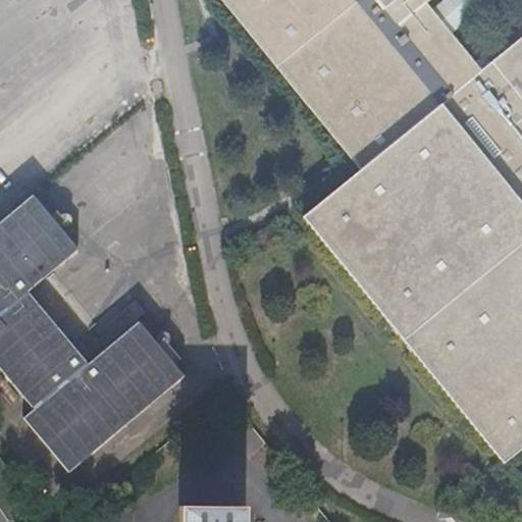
[(521,40),(484,70),(455,34),(434,9),(429,3),(433,0),(222,0),(359,167),(439,101),(521,200),(521,40)]
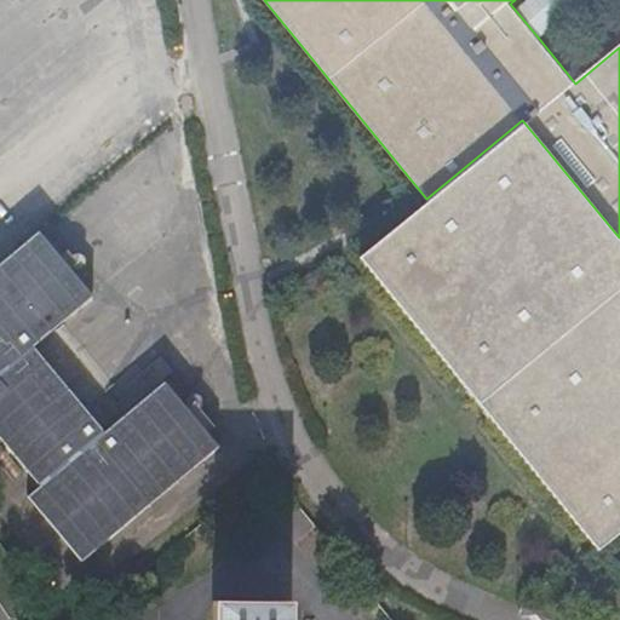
[(540,40),(583,0),(529,0),(516,11),(540,40)]
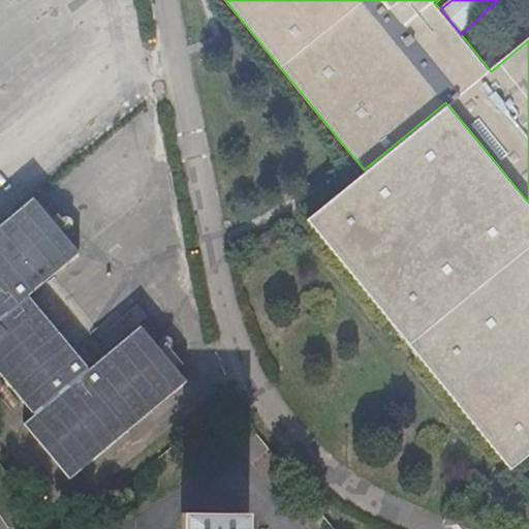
[(528,450),(528,203),(445,102),(364,169),(305,218),(504,463),(508,468),(528,450)]
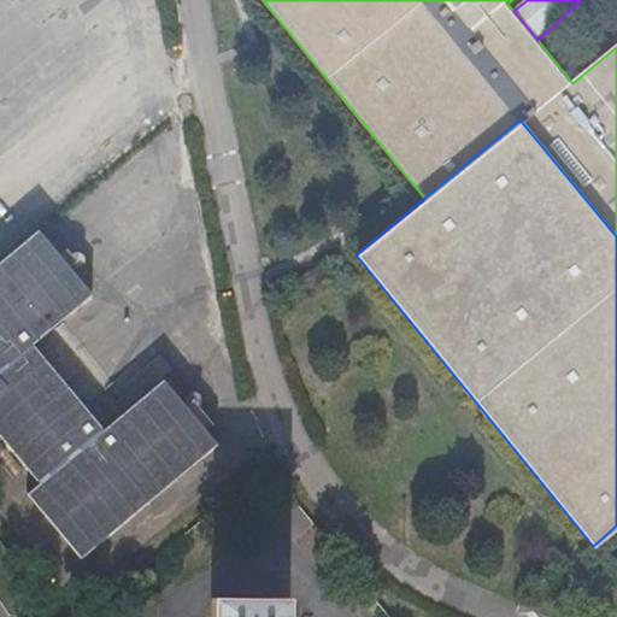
[(36,228),(0,257),(0,434),(3,436),(39,480),(25,489),(81,554),(215,440),(162,376),(103,427),(31,340),(90,293),(36,228)]
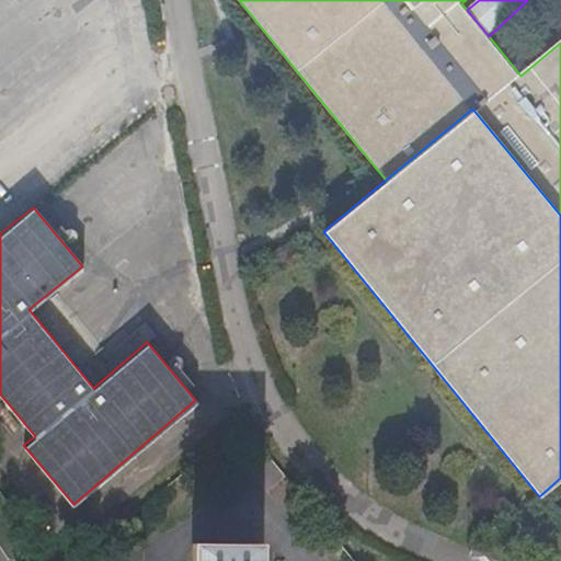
[(0,395),(0,412),(16,434),(24,426),(1,398),(2,397),(0,395)]
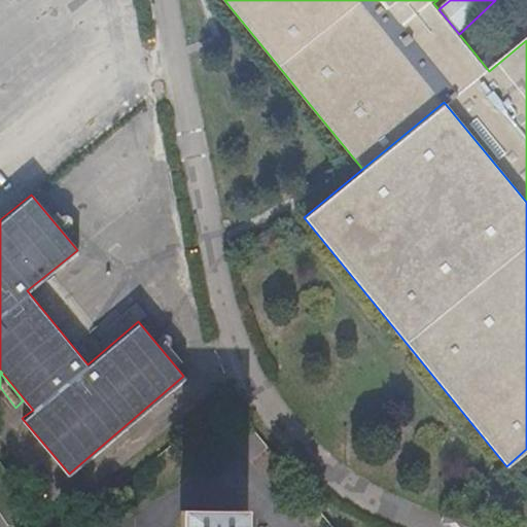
[(242,526),(242,512),(180,513),(180,526),(242,526)]
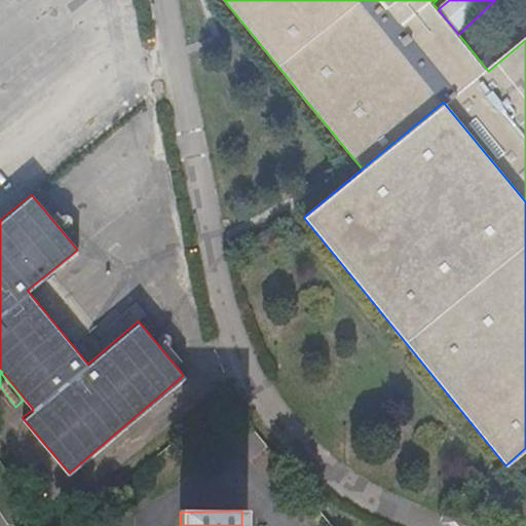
All buildings are outlined.
